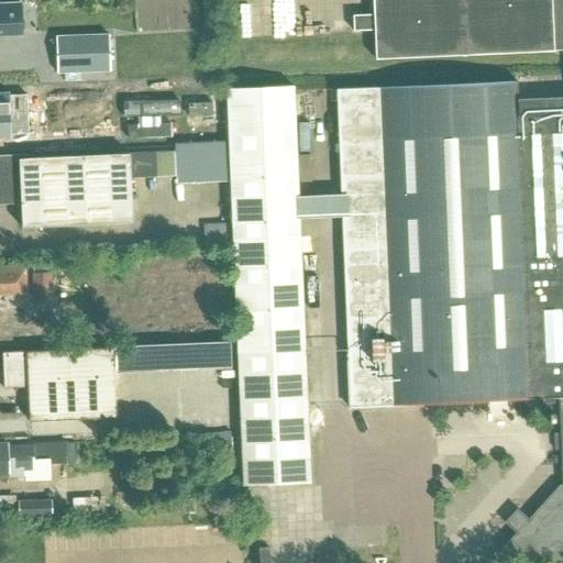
[(562,0),(372,0),(374,61),(553,53),(553,52),(562,51),(562,0)]
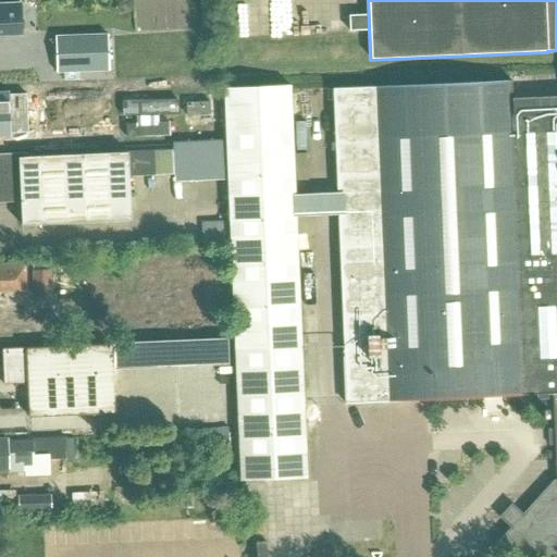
[(22,2),(0,2),(0,35),(23,34),(22,2)]
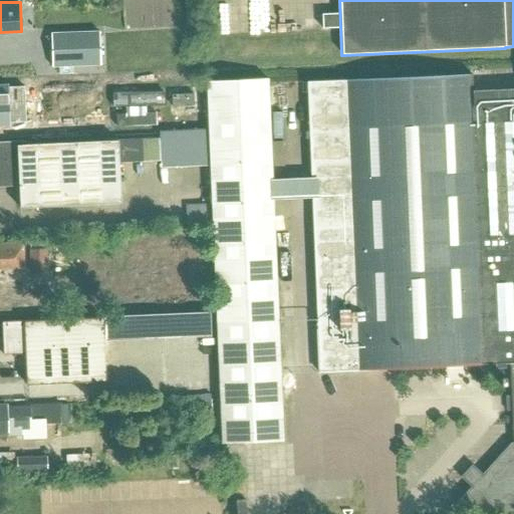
[(99,31),(51,33),(52,67),(100,65),(99,31)]
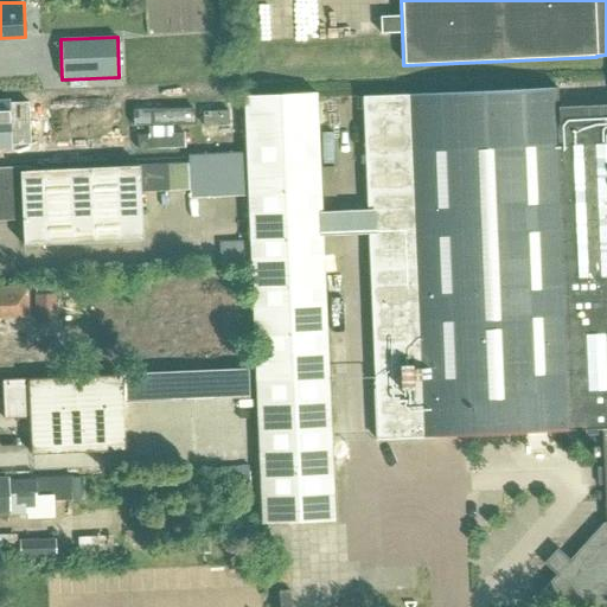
[(555,88),(359,96),(374,440),(598,430),(602,524),(569,561),(556,549),(543,564),(555,576),(540,592),(540,606),(553,606),(606,601),(606,106),(556,109),(555,88)]
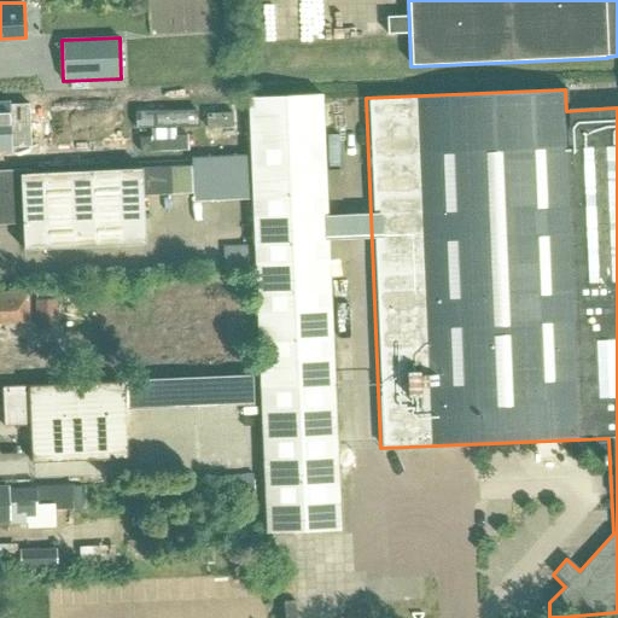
[(248,98),(266,534),(339,531),(321,95),(248,98)]
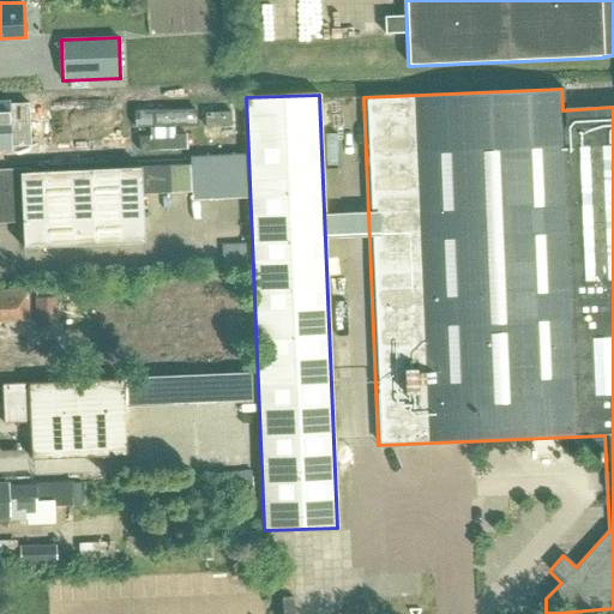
[(0,149),(11,149),(11,146),(30,145),(28,104),(8,106),(8,103),(0,102),(0,149)]
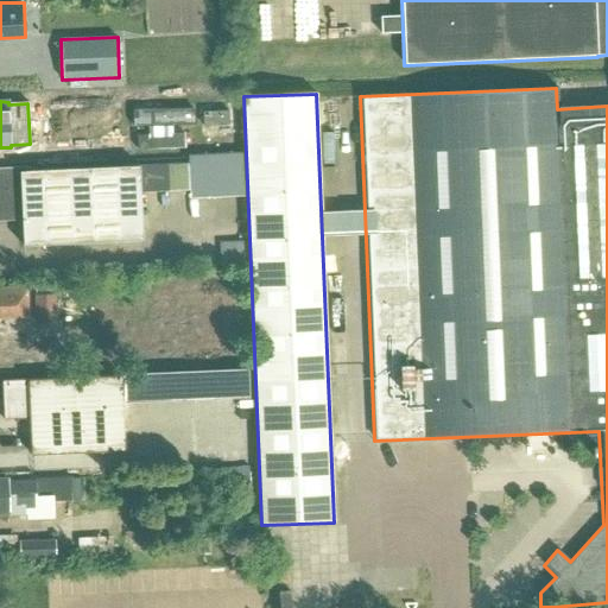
[(29,168),(0,168),(0,221),(20,221),(21,247),(141,241),(139,194),(166,192),(165,166),(29,172),(29,168)]
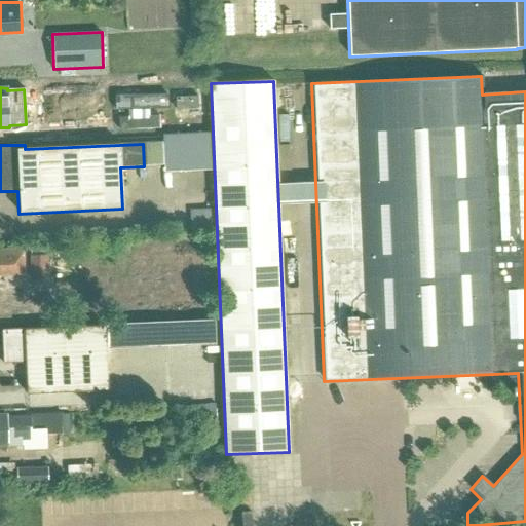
[(0,250),(0,275),(26,275),(26,250),(0,250)]
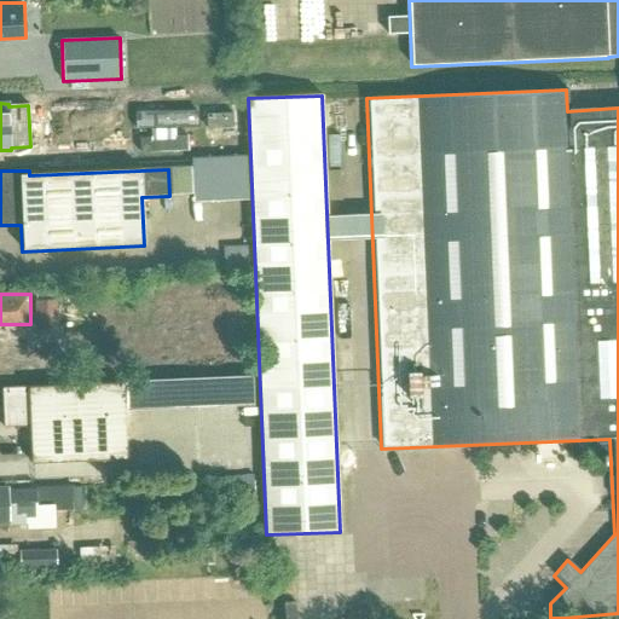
[(40,302),(40,330),(62,330),(62,302),(40,302)]
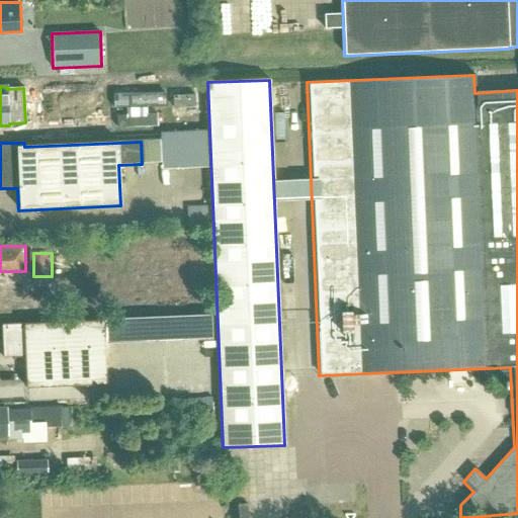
[(25,325),(2,326),(4,358),(26,357),(27,389),(107,385),(104,322),(25,325)]
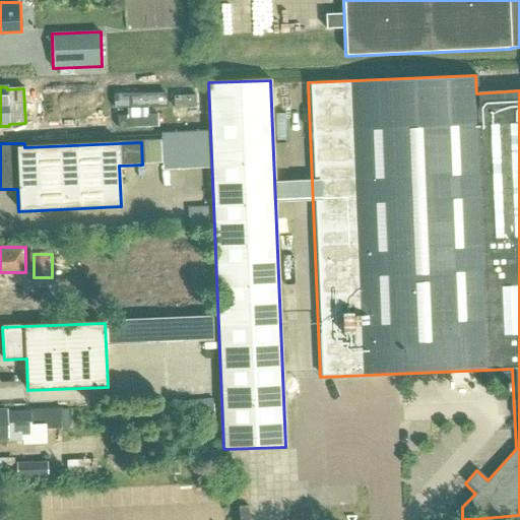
[(46,431),(61,430),(61,409),(29,410),(30,412),(6,412),(6,410),(0,410),(0,442),(7,442),(7,446),(46,445),(46,431)]
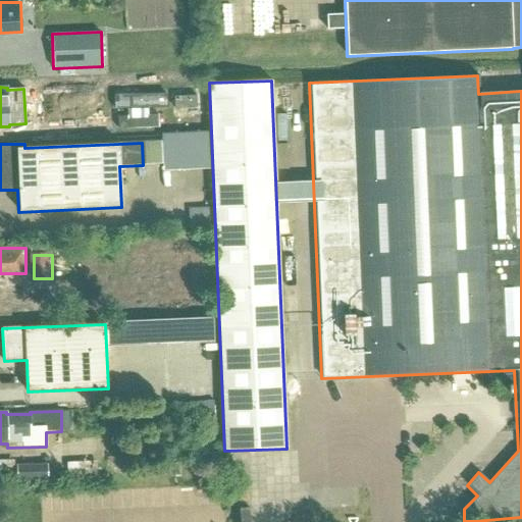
[(48,466),(16,466),(17,482),(49,482),(48,466)]
